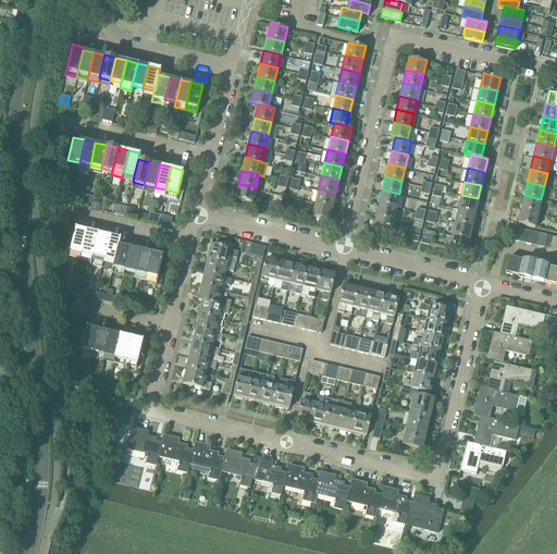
[(256,187),(238,184),(236,197),(252,201),(256,187)]
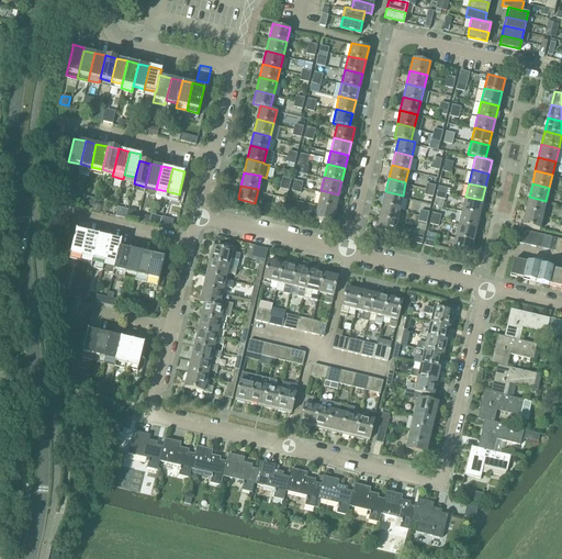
[(62,189),(60,197),(69,199),(71,191),(62,189)]
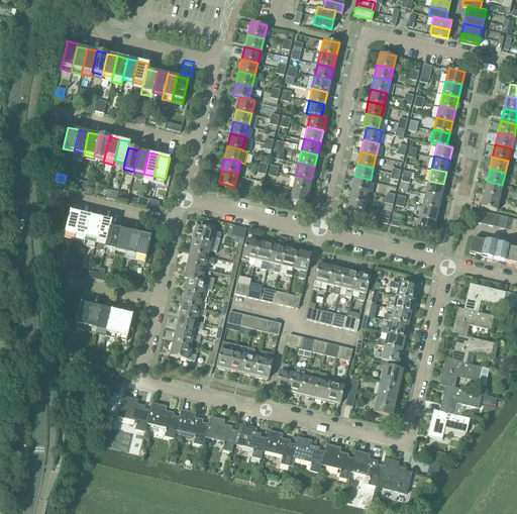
[(76,187),(78,177),(71,175),(69,185),(76,187)]
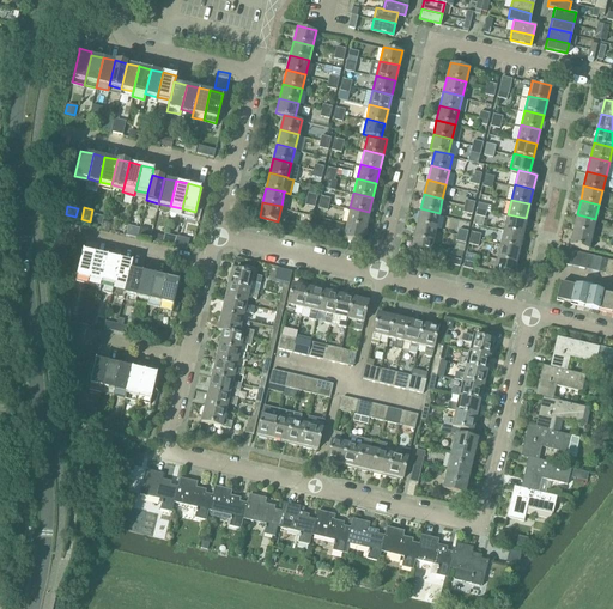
[(347,221),(365,226),(369,212),(350,207),(347,221)]
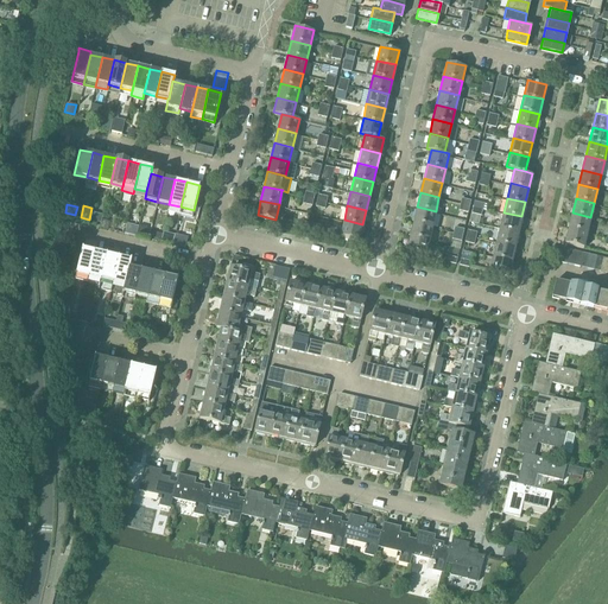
[(436,211),(417,207),(413,221),(432,226),(436,211)]
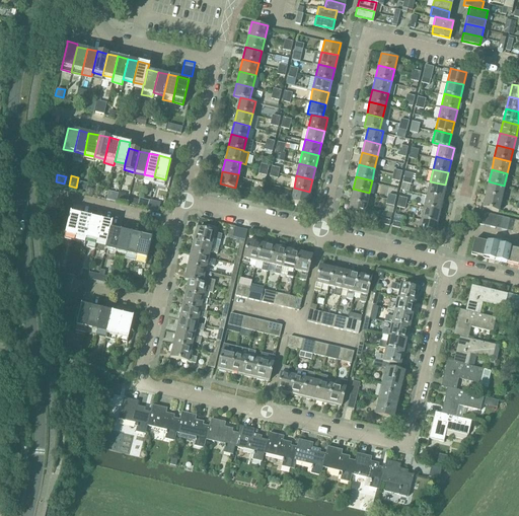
[(445,185),(430,181),(427,194),(443,197),(445,185)]
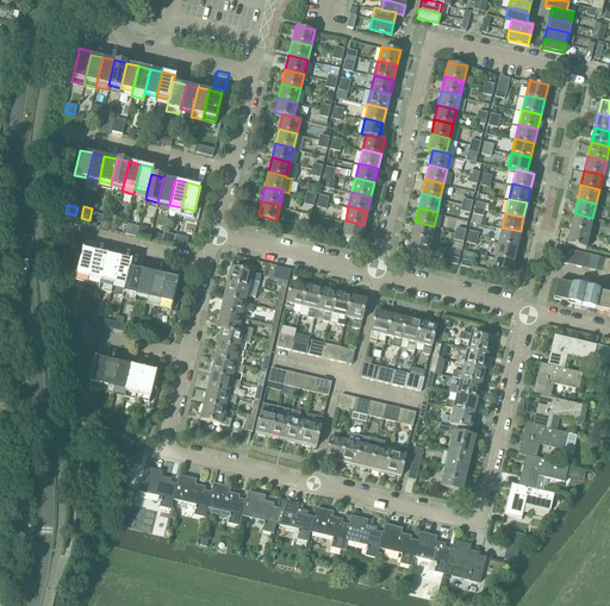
[(571,227),(589,232),(592,218),(574,213),(571,227)]
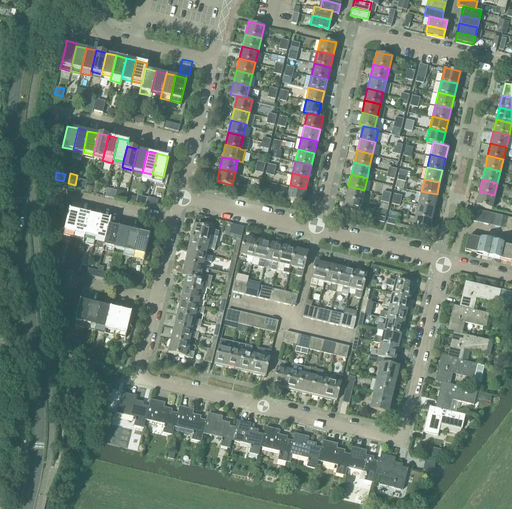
[(305,189),(290,185),(287,198),(302,201),(305,189)]
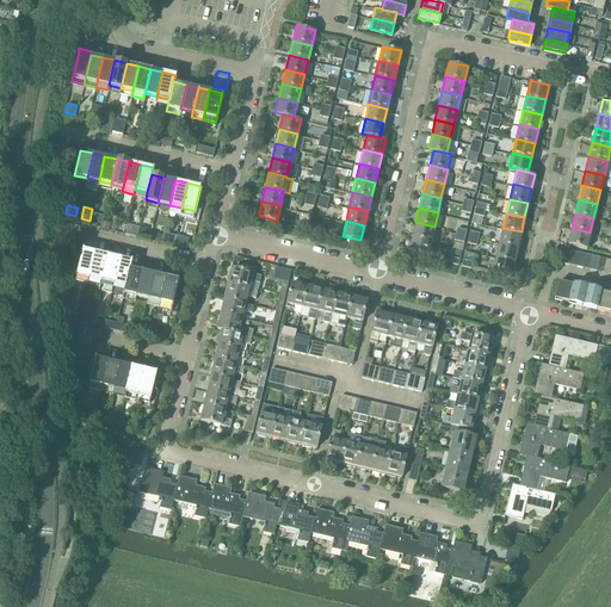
[(128,222),(125,231),(136,235),(139,224),(128,222)]
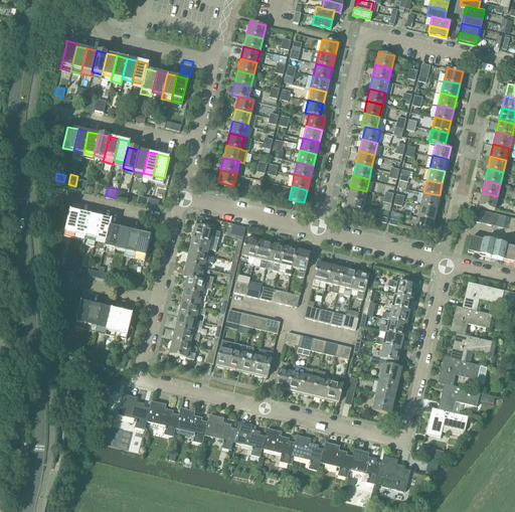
[(366,191),(350,187),(347,199),(363,203),(366,191)]
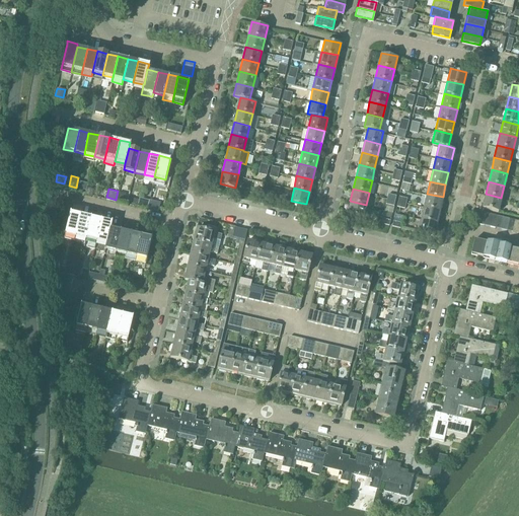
[(443,197),(427,194),(424,206),(440,209),(443,197)]
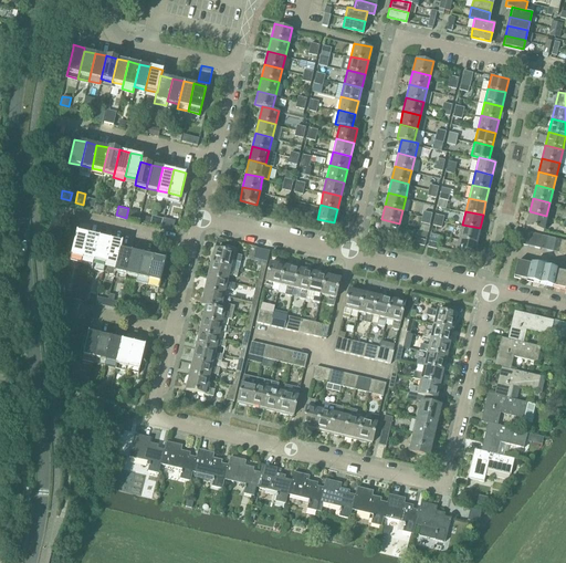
[(546,216),(530,211),(526,226),(543,230),(546,216)]
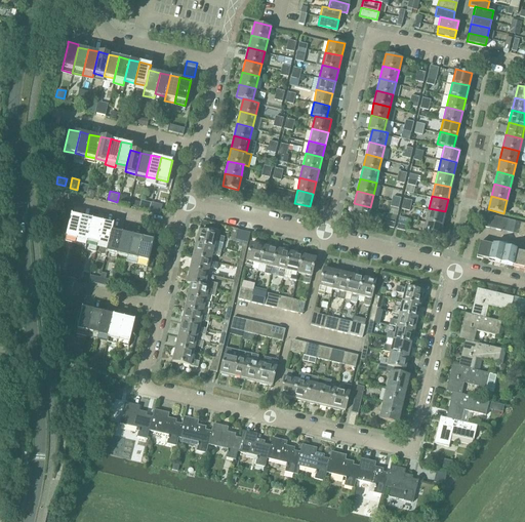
[(152,199),(151,205),(154,206),(154,208),(161,209),(163,201),(152,199)]
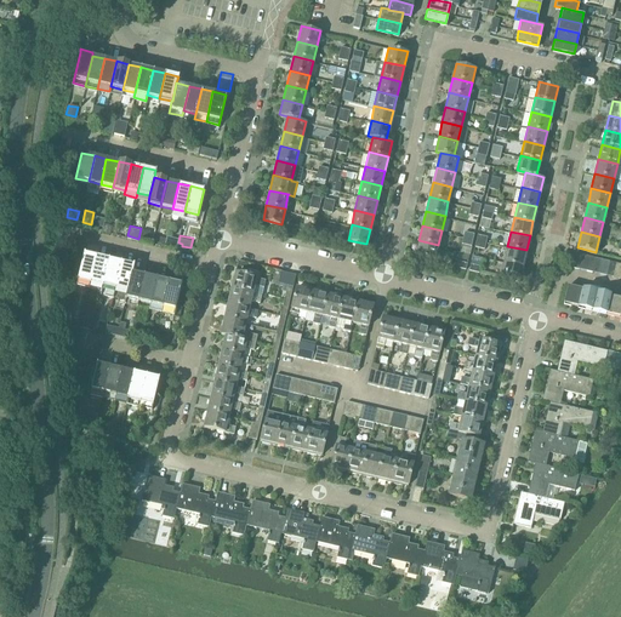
[(473,238),(463,235),(460,250),(469,252),(473,238)]
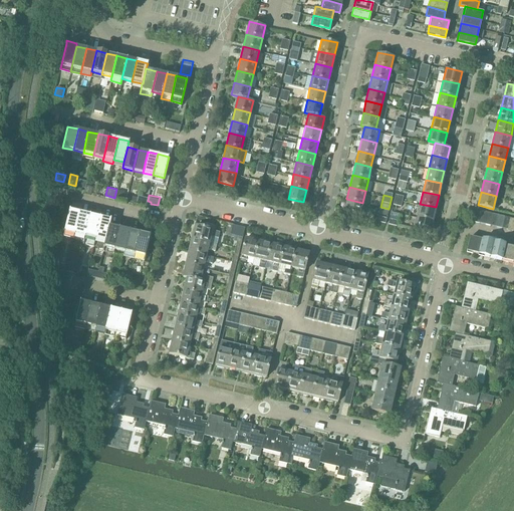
[(377,220),(386,221),(387,216),(360,210),(362,203),(346,199),(343,212),(377,220)]
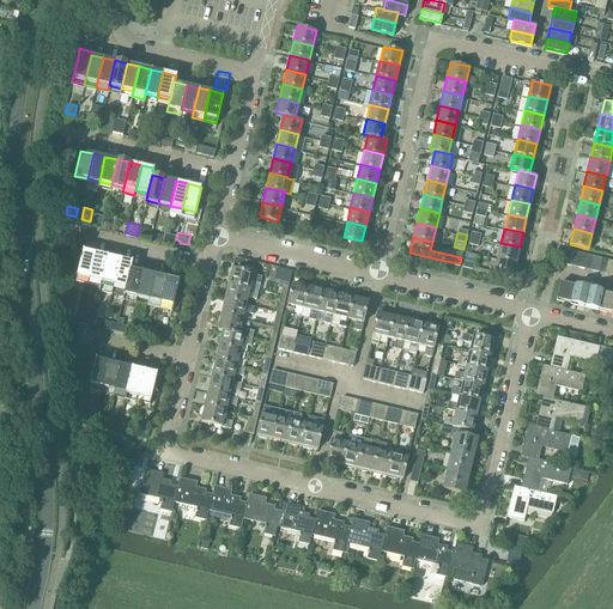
[(520,247),(501,243),(498,257),(516,261),(520,247)]
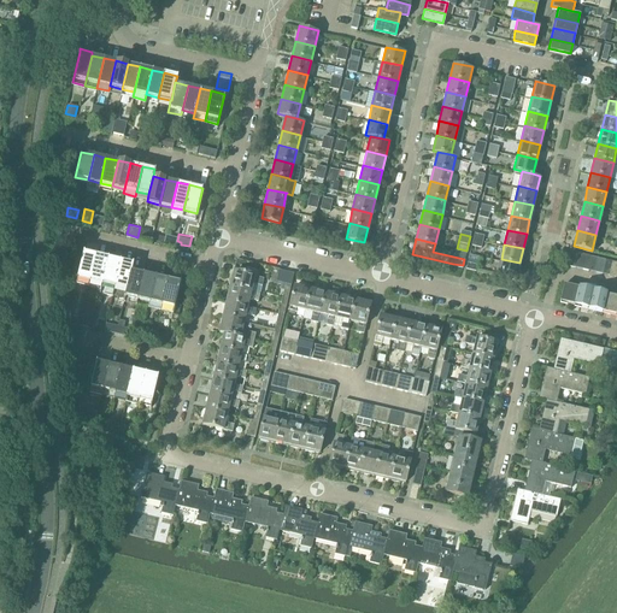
[(571,249),(569,263),(575,265),(579,252),(571,249)]
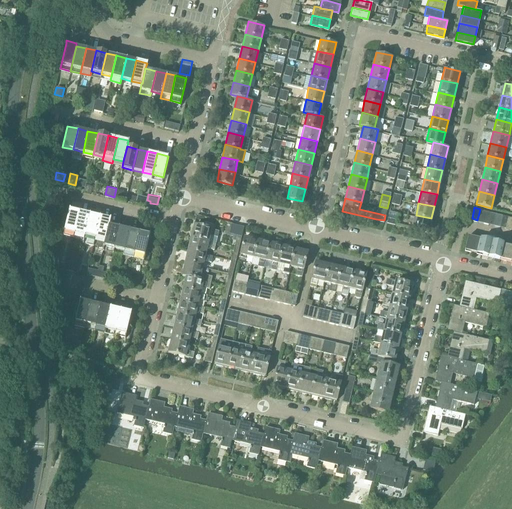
[(69,208),(64,230),(74,232),(79,211),(69,208)]
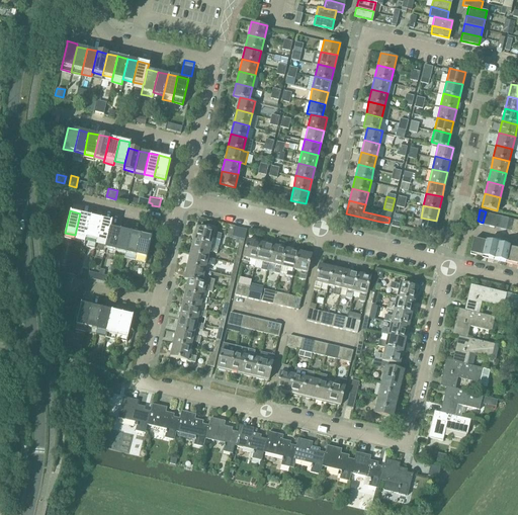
[(495,225),(497,213),(491,212),(489,224),(495,225)]
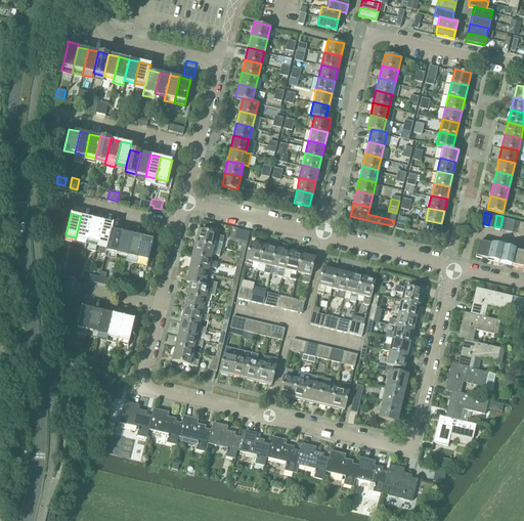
[(76,237),(75,242),(86,244),(86,240),(91,218),(81,216),(76,237)]
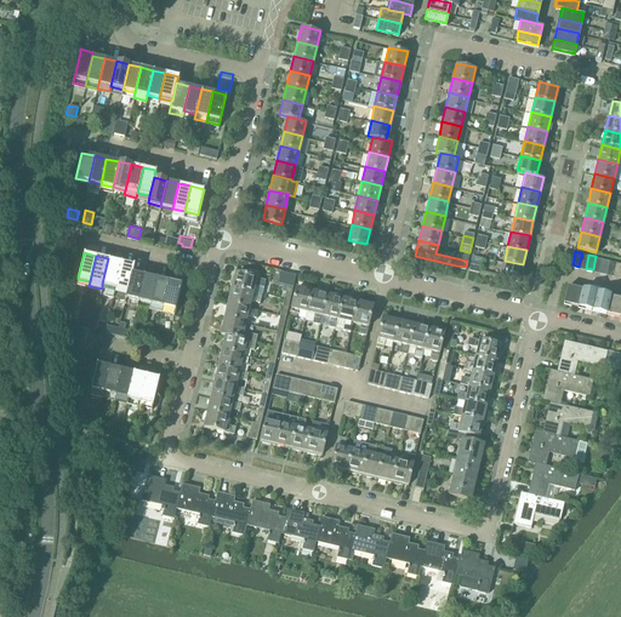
[(599,272),(603,258),(596,256),(593,269),(599,272)]
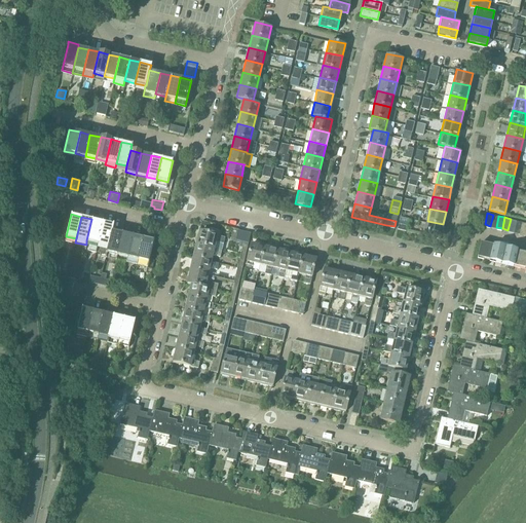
[(86,245),(85,249),(96,251),(97,247),(97,244),(102,222),(91,219),(86,240),(86,245)]
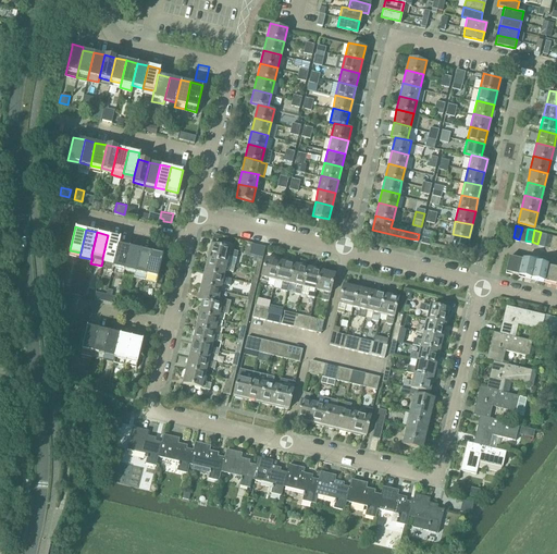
[(544,245),(546,233),(541,232),(537,244),(544,245)]
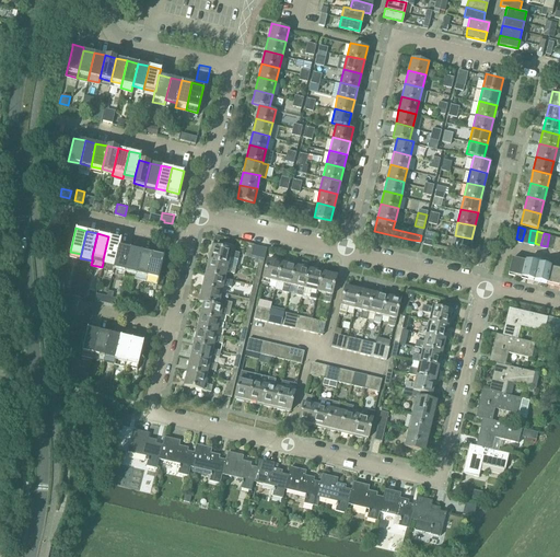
[(471,239),(455,235),(452,248),(468,253),(471,239)]
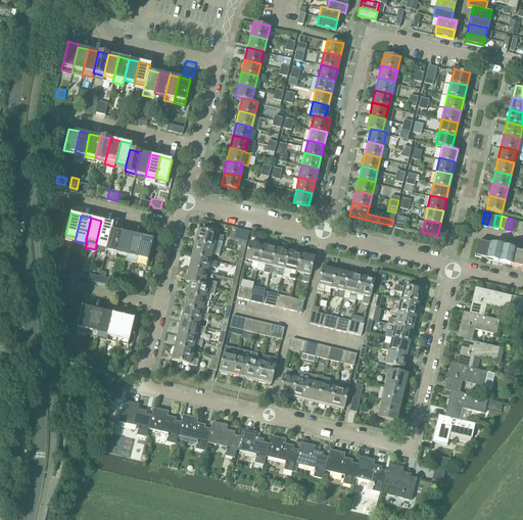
[(96,245),(95,249),(105,252),(106,250),(107,244),(108,237),(111,229),(112,223),(101,221),(96,242),(96,245)]
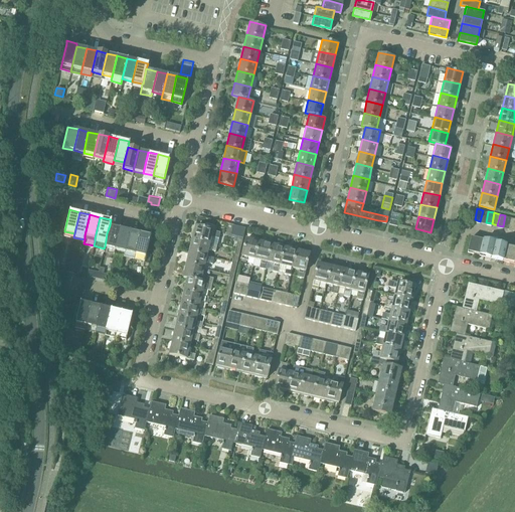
[(232,231),(244,233),(245,224),(234,222),(232,231)]
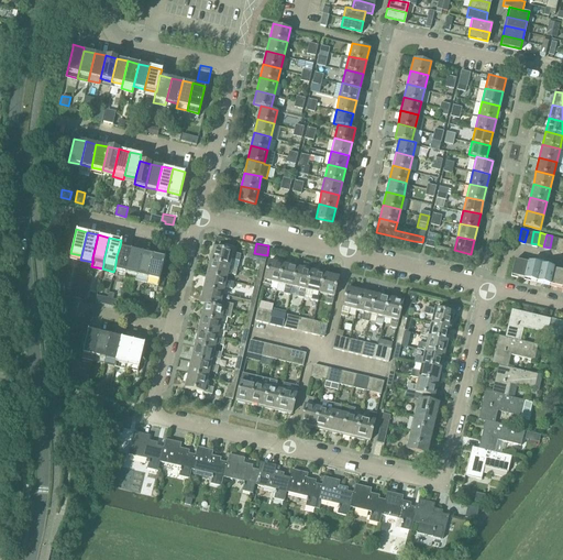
[(116,263),(114,270),(125,272),(130,249),(120,246),(117,255),(116,263)]
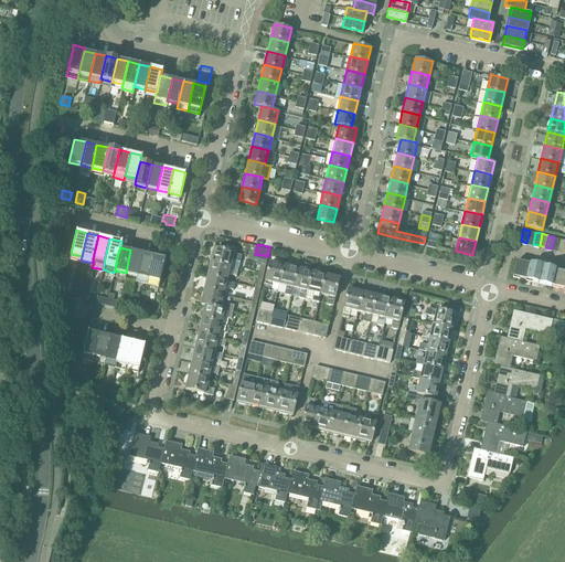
[(241,254),(214,247),(211,262),(237,267),(241,254)]
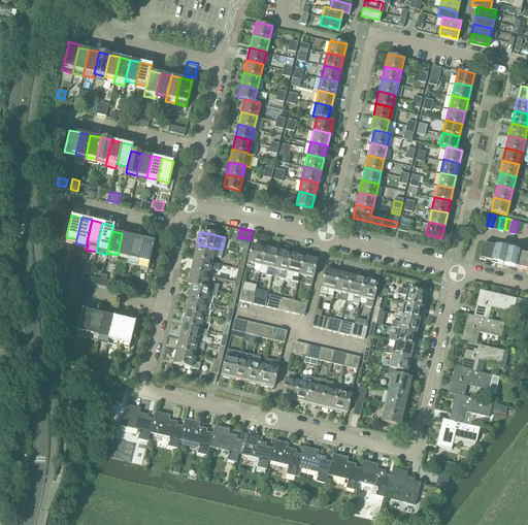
[(122,233),(118,255),(128,257),(133,236),(122,233)]
